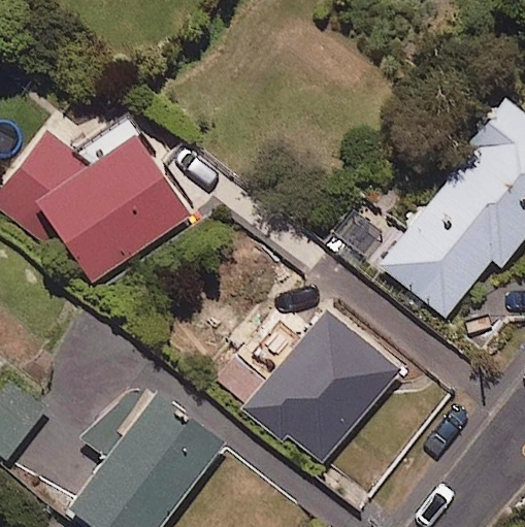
[(524,112),(504,96),(466,142),(474,150),(380,265),(444,318),(492,260),(501,267),(524,238),(524,112)]
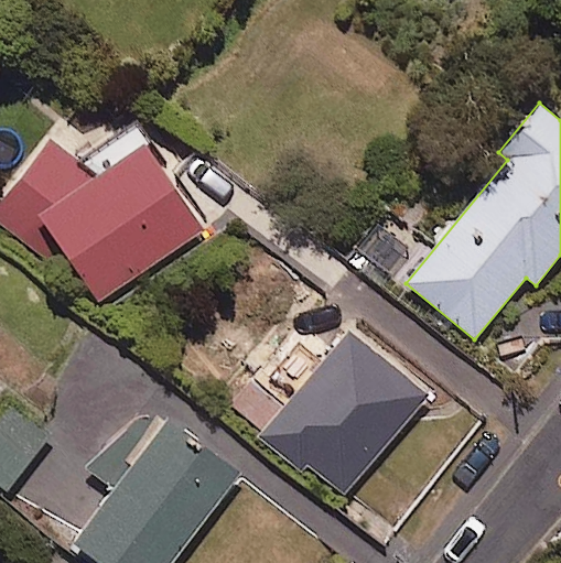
[(205,230),(131,122),(99,144),(76,161),(51,140),(0,199),(0,224),(30,249),(49,227),(99,302),(205,230)]
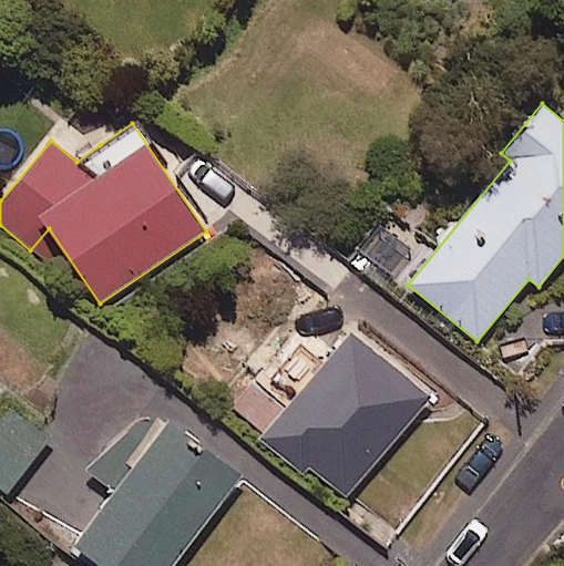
[(431,399),(352,332),(315,377),(283,349),(229,413),(340,506),(431,399)]
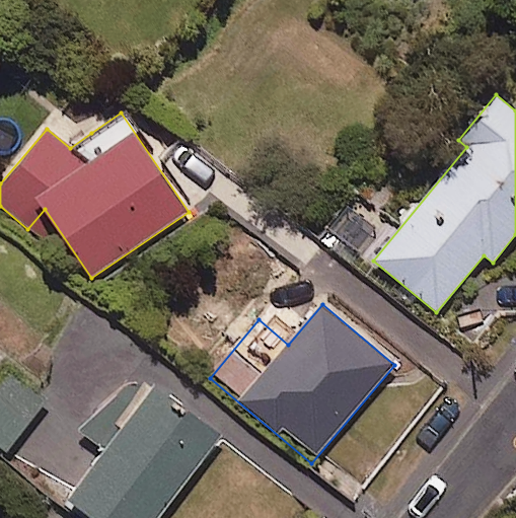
[(47,400),(4,365),(0,369),(0,448),(5,452),(47,400)]
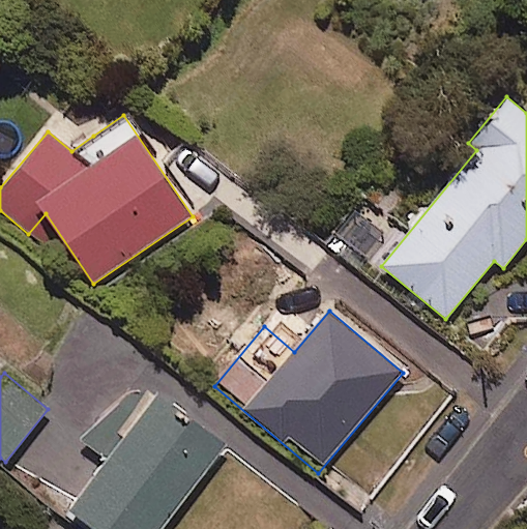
[(163,528),(226,446),(133,377),(82,443),(108,463),(71,511),(94,528),(163,528)]
